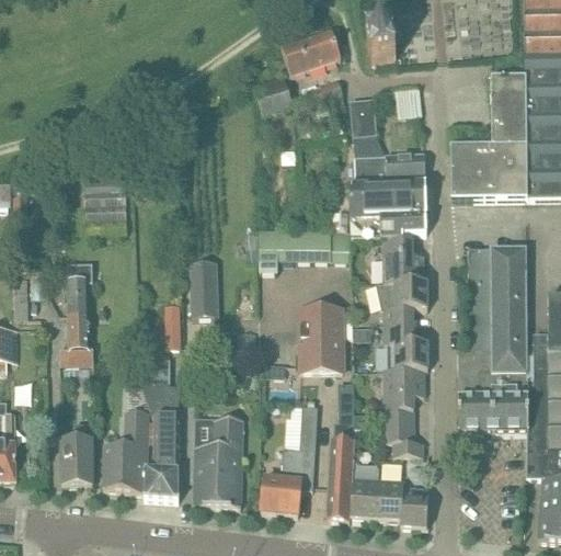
[(341,59),(331,30),(281,47),(290,76),(341,59)]
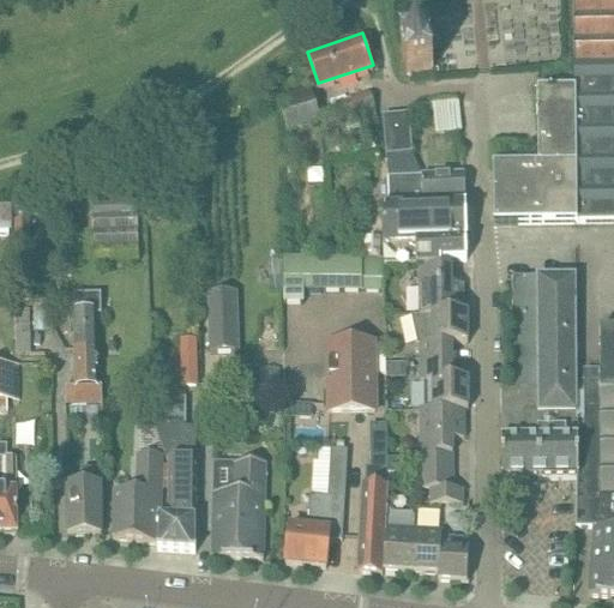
[(401,43),(407,70),(433,65),(427,37),(401,43)]
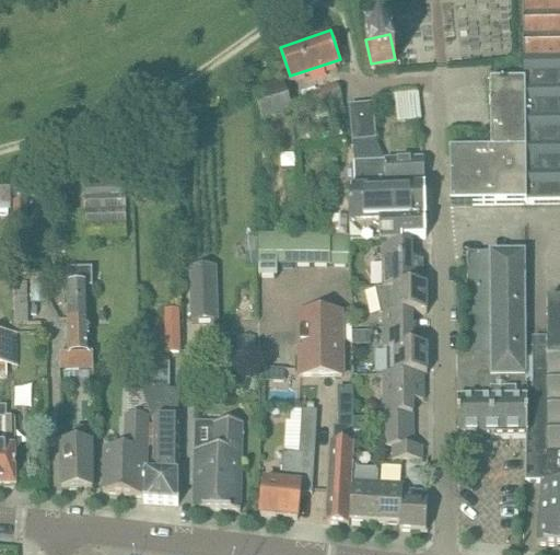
[(261,114),(291,104),(282,78),(254,88),(261,114)]
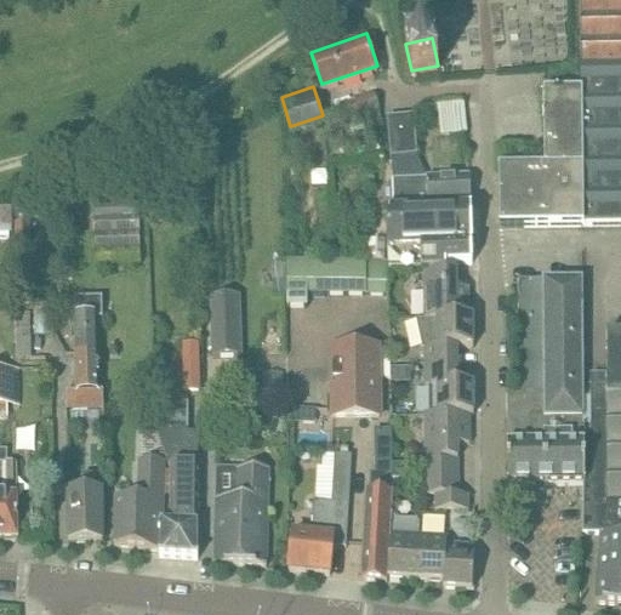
[(374,90),(341,101),(346,117),(379,106),(374,90)]
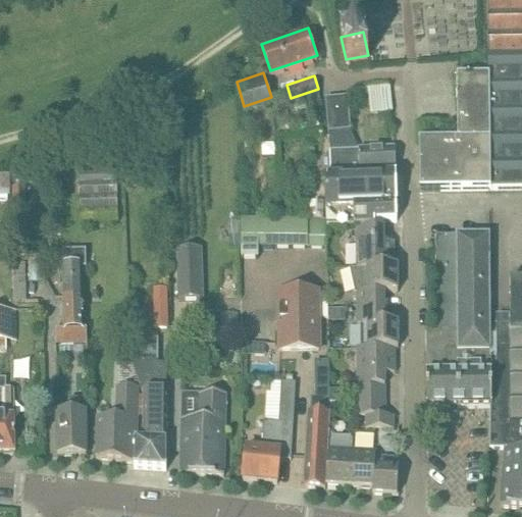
[(389,82),(387,82),(368,84),(371,109),(392,107),(389,82)]
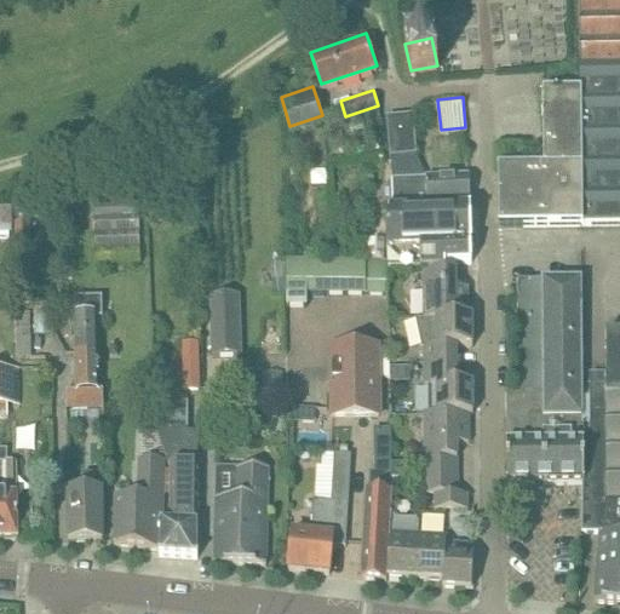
[(602,108),(546,108),(546,133),(602,133),(602,108)]
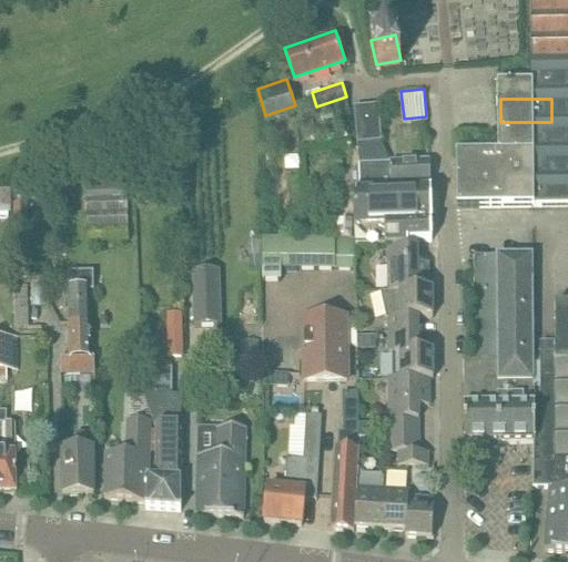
[(381,136),(377,102),(355,104),(357,138),(381,136)]
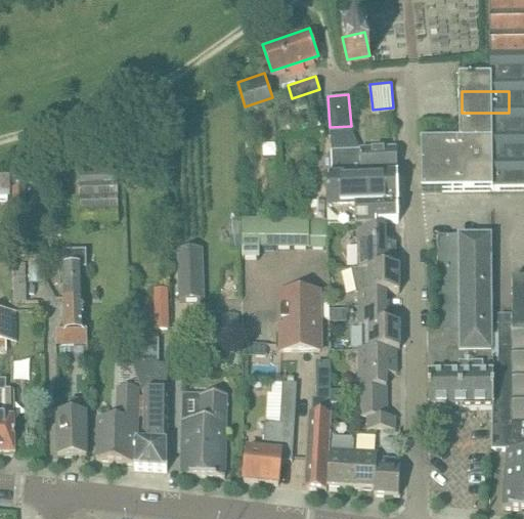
[(509,113),(462,113),(462,132),(509,132),(509,113)]
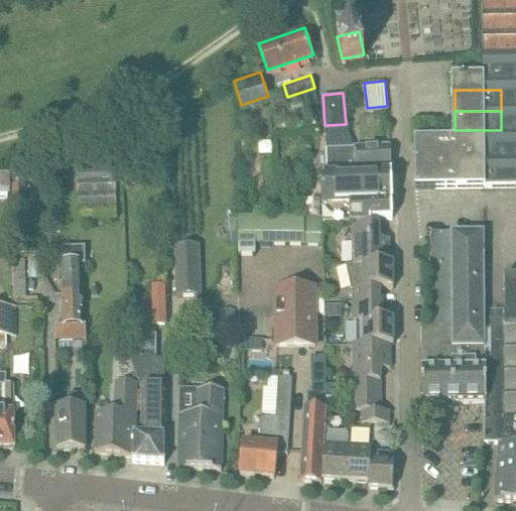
[(501,130),(455,130),(455,149),(501,149),(501,130)]
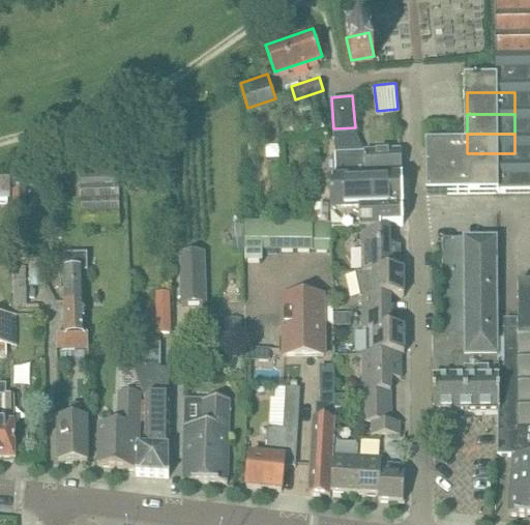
[(79,161),(79,162),(82,222),(121,220),(119,174),(125,174),(124,144),(112,147),(113,152),(79,161)]
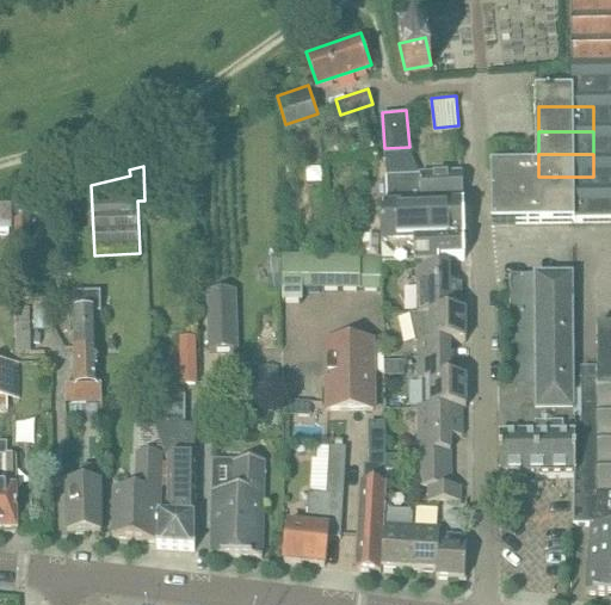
[(387,199),(439,197),(439,196),(463,195),(462,168),(387,171),(387,199)]
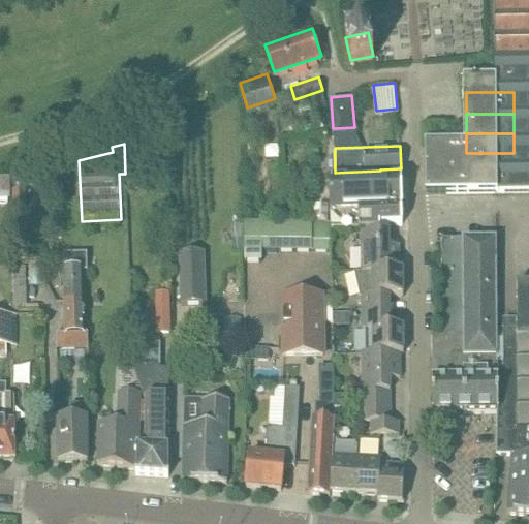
[(514,153),(466,153),(466,173),(514,173),(514,153)]
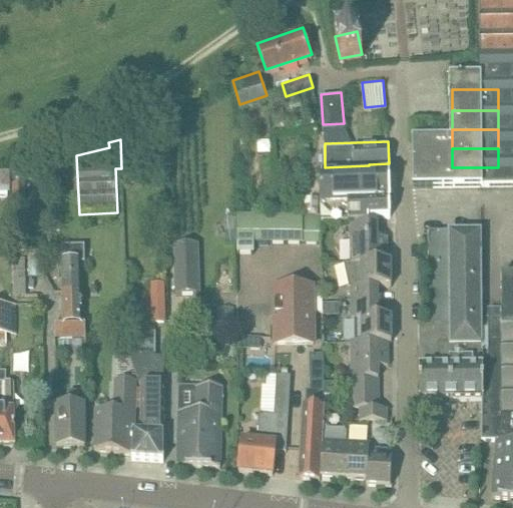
[(319,170),(320,190),(321,215),(321,216),(370,214),(390,213),(389,198),(389,197),(390,197),(389,167),(369,168),(369,167),(369,165),(325,167),(325,169),(325,170),(319,170)]
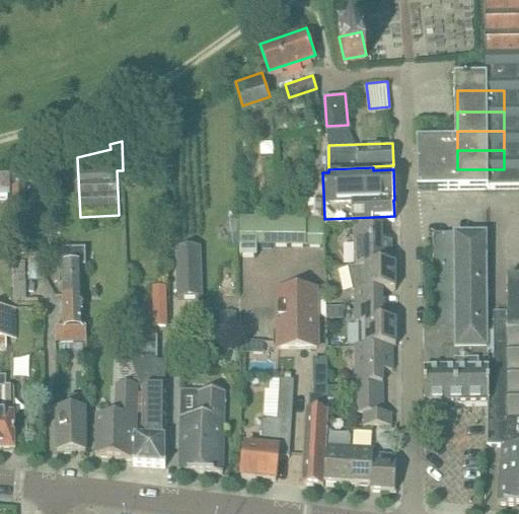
[(504,169),(457,169),(457,191),(504,191),(504,169)]
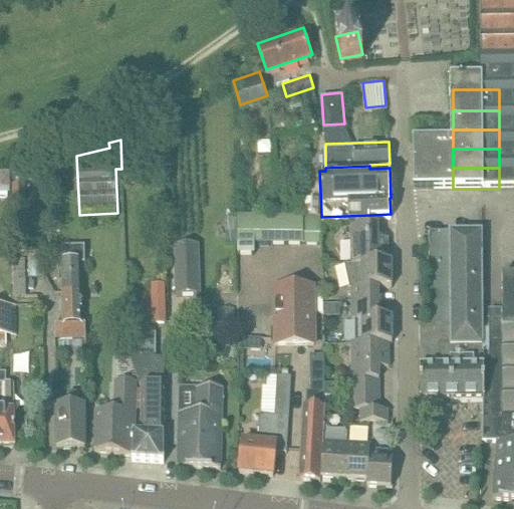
[(12,177),(12,196),(25,196),(25,177),(12,177)]
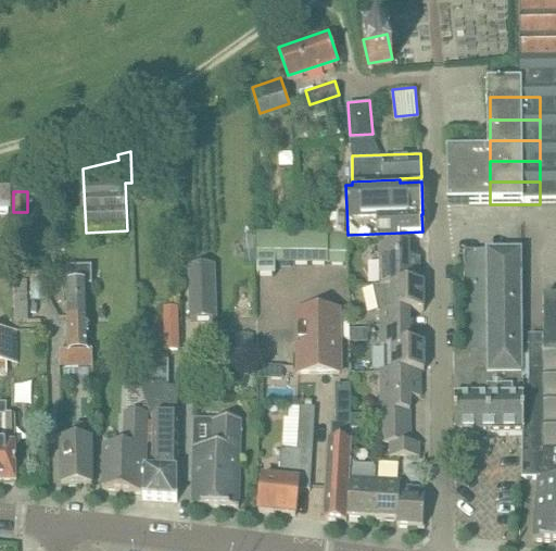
[(344,211),(329,211),(329,230),(344,230),(344,211)]
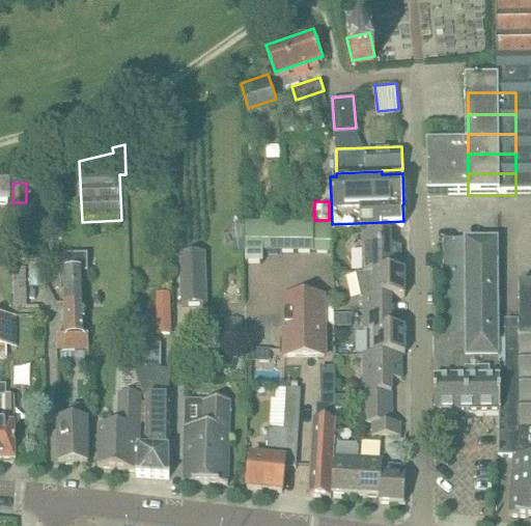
[(244,220),(244,257),(262,257),(262,248),(262,247),(263,247),(331,247),(331,220),(329,220),(314,220),(244,220)]
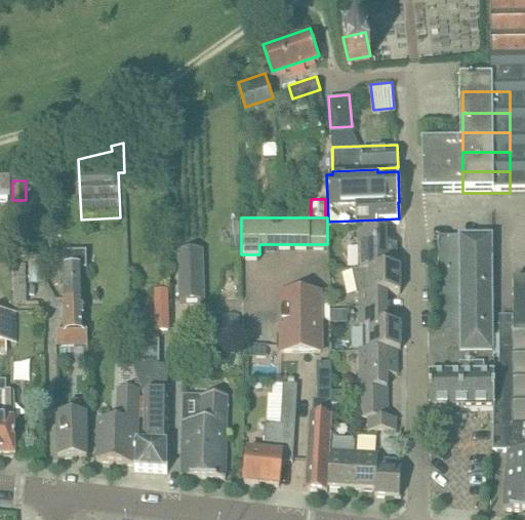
[(363,266),(396,265),(396,240),(386,240),(386,227),(358,227),(358,266),(363,266)]
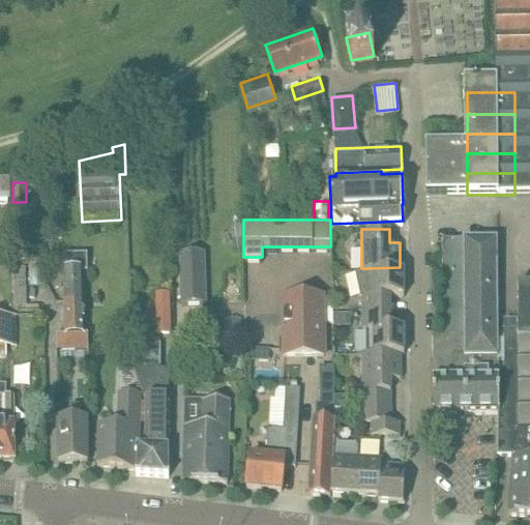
[(496,236),(442,237),(443,331),(432,332),(433,410),(498,410),(498,451),(511,451),(508,512),(529,512),(529,282),(517,282),(517,324),(503,324),(503,340),(496,340),(496,236)]
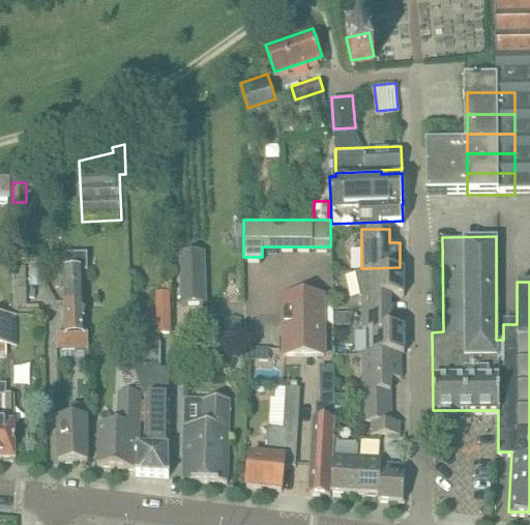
[(62,250),(63,298),(84,298),(83,268),(84,268),(86,268),(85,250),(85,249),(62,250)]
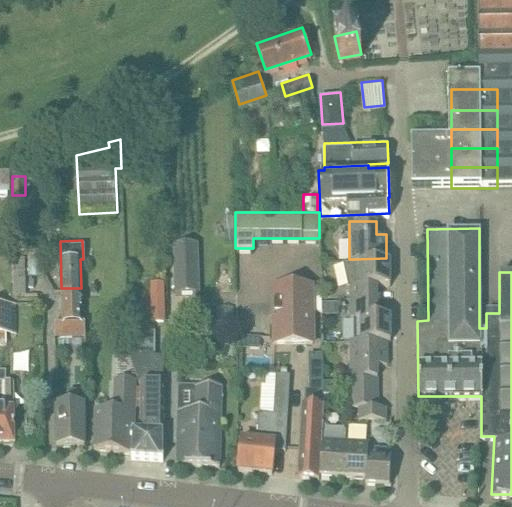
[(197,243),(174,243),(175,290),(198,290),(197,243)]
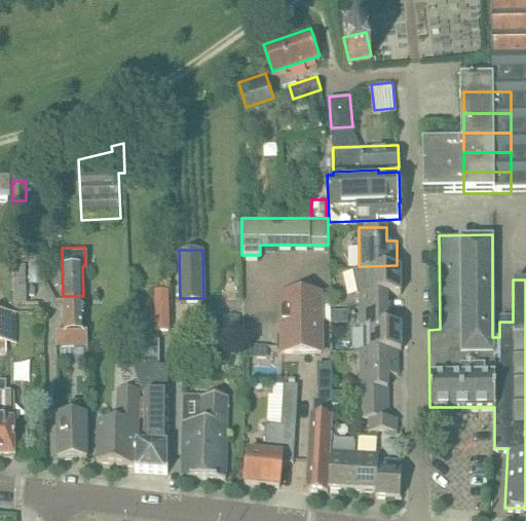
[(13,262),(13,299),(27,299),(27,262),(13,262)]
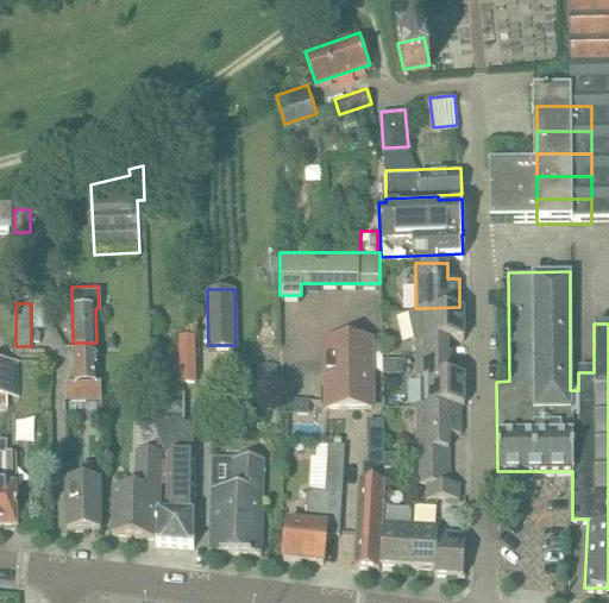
[(421,308),(415,308),(409,308),(414,335),(416,335),(416,355),(447,355),(447,337),(464,337),(463,307),(459,307),(421,308)]
